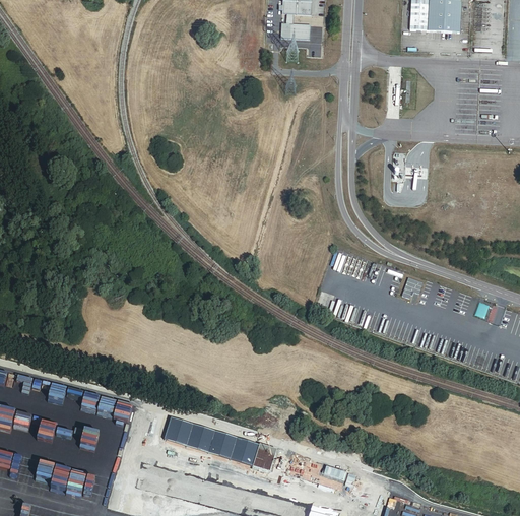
[(282,0),(282,4),(279,4),(279,8),(282,8),(282,12),(286,12),(286,21),(281,21),(281,37),(310,38),(310,23),(294,22),(294,12),(311,13),(311,0),(282,0)]
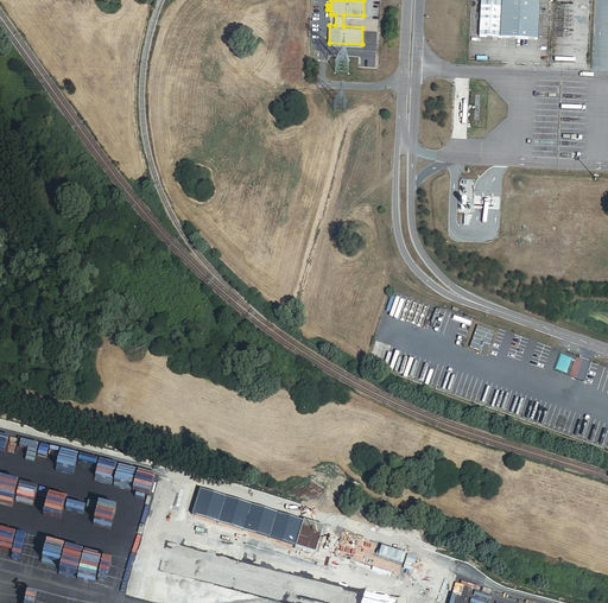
[(481,0),(480,33),(537,36),(539,0),(481,0)]
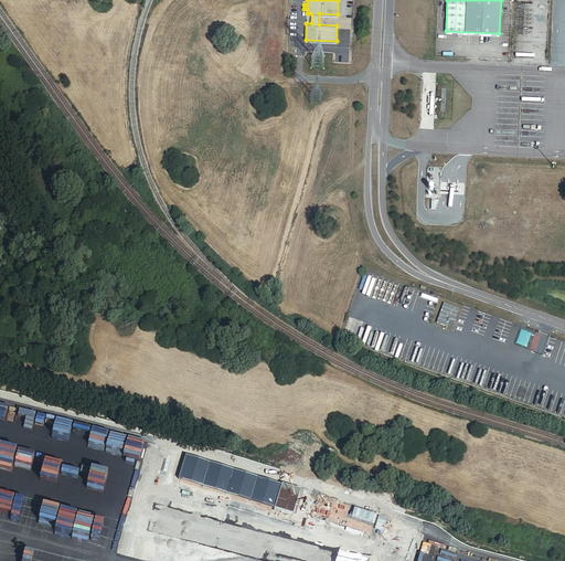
[(459,304),(444,298),(437,318),(445,321),(448,313),(455,315),(459,304)]
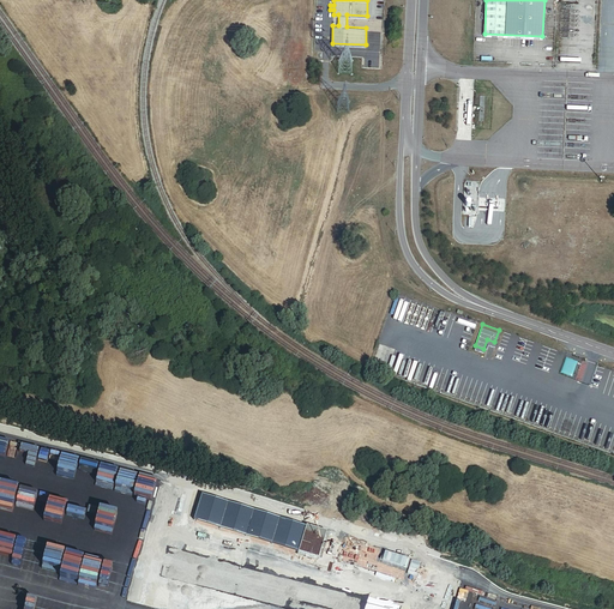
[(298,549),(299,547),(306,524),(203,489),(194,514),(298,549)]
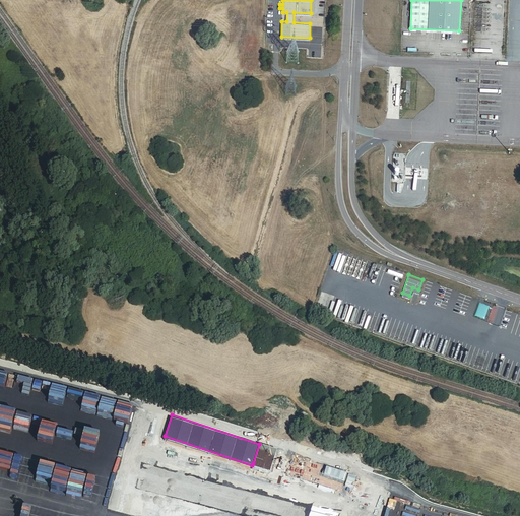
[(260,442),(259,444),(253,463),(270,469),(277,448),(260,442)]
